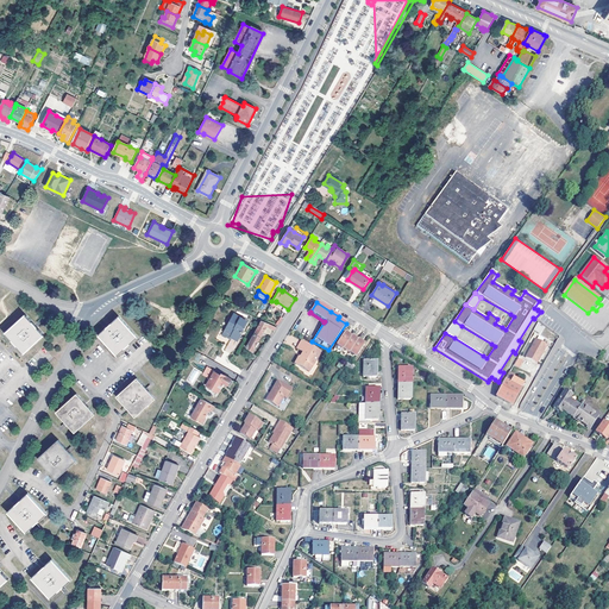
[(245,320),(233,313),(223,334),(225,336),(226,337),(228,338),(230,337),(237,340),(243,328),(242,328),(245,320)]
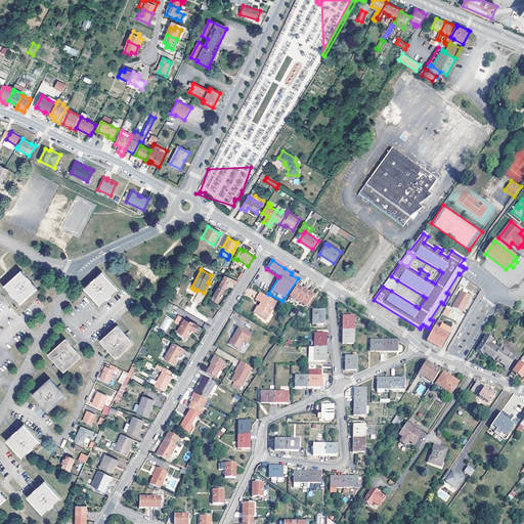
[(439,270),(432,281),(435,284),(442,272),(439,270)]
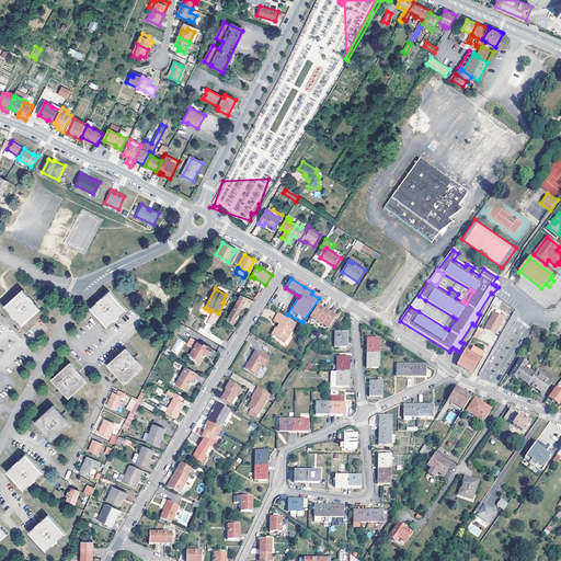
[(41,309),(23,290),(4,308),(21,325),(41,309)]
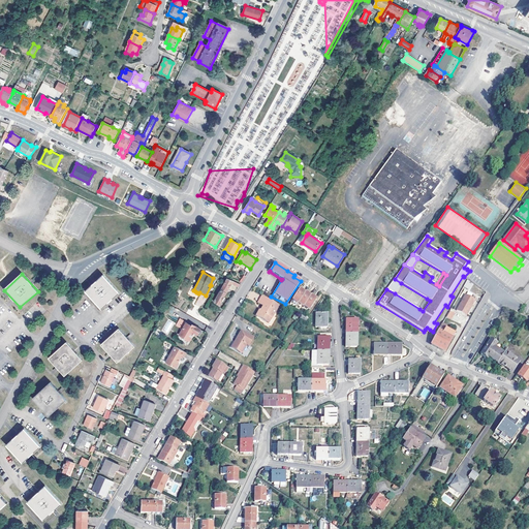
[(101,309),(119,292),(103,276),(85,291),(101,309)]
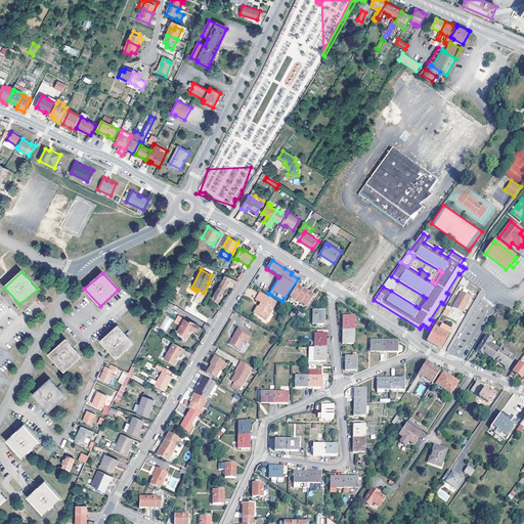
[(237,281),(225,275),(211,300),(216,303),(219,298),(220,298),(222,295),(221,294),(229,280),(235,285),(237,281)]
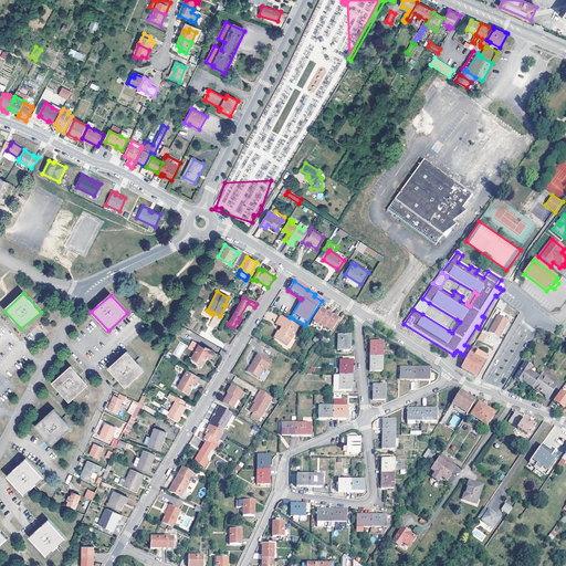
[(422,299),(413,310),(422,314),(429,303),(422,299)]
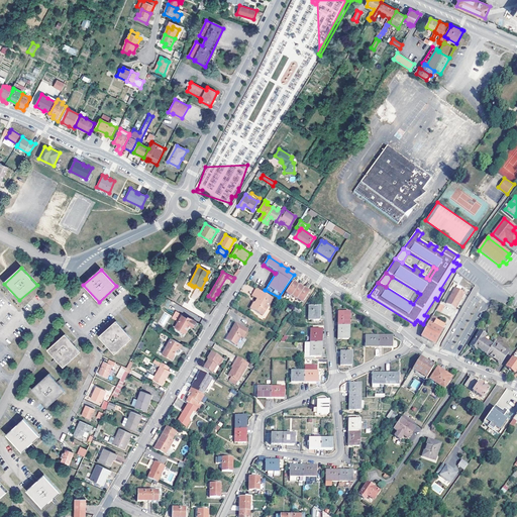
[(453,281),(459,283),(462,276),(455,274),(453,281)]
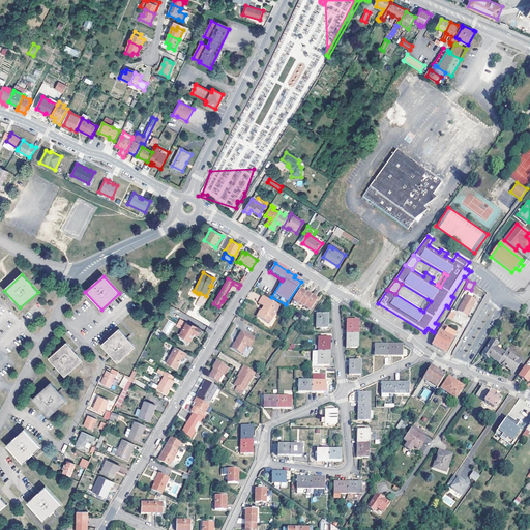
[(299,304),(299,303),(305,293),(300,290),(293,300),(299,304)]
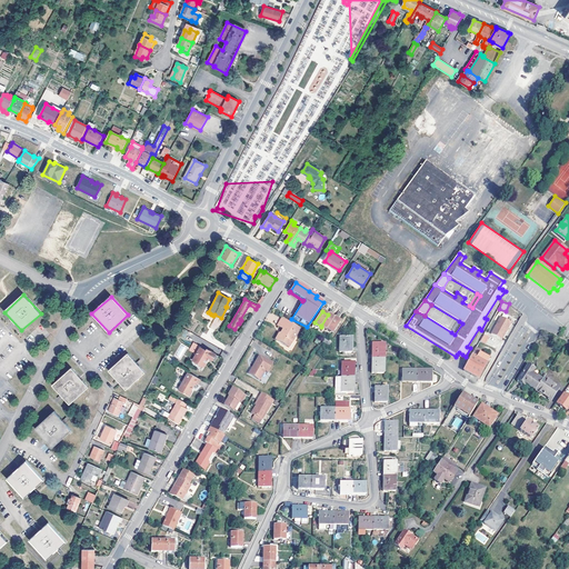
[(327,329),(335,318),(335,317),(333,318),(328,315),(321,326),(327,329)]
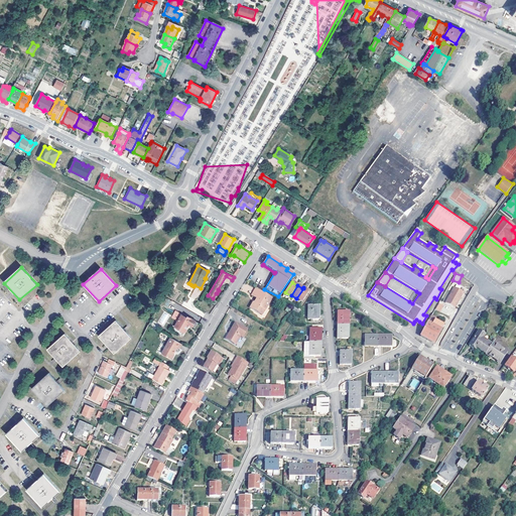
[(445,303),(455,308),(464,293),(454,287),(445,303)]
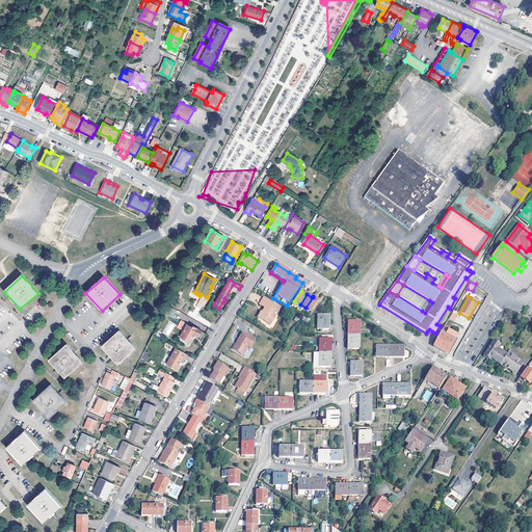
[(313,297),(306,308),(312,311),(318,300),(313,297)]
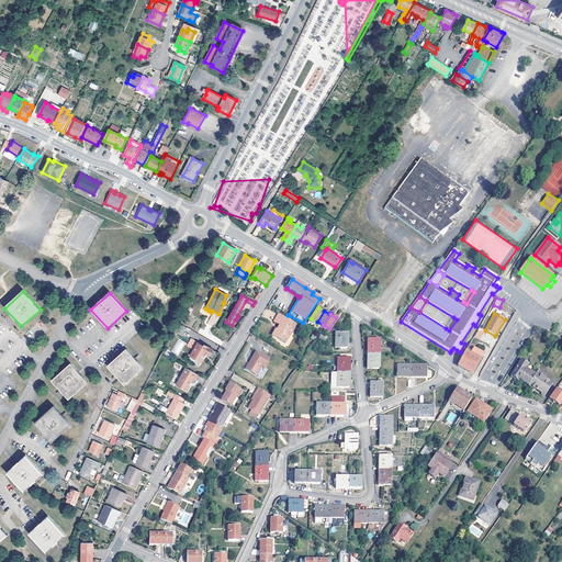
[(273,322),(279,325),(280,326),(278,330),(276,329),(274,330),(271,335),(282,341),(284,337),(288,338),(294,325),(277,315),(273,322)]
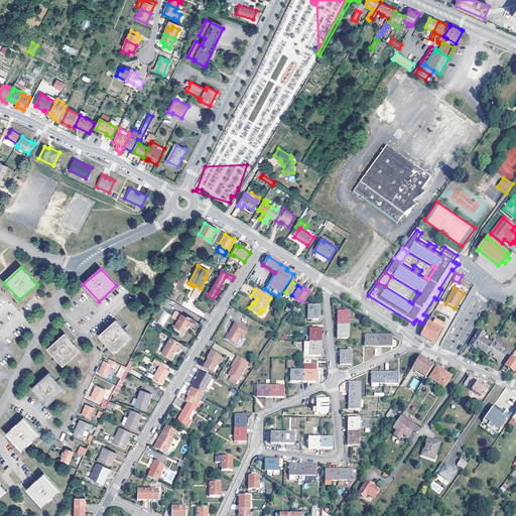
[(409,301),(412,303),(419,293),(416,291),(409,301)]
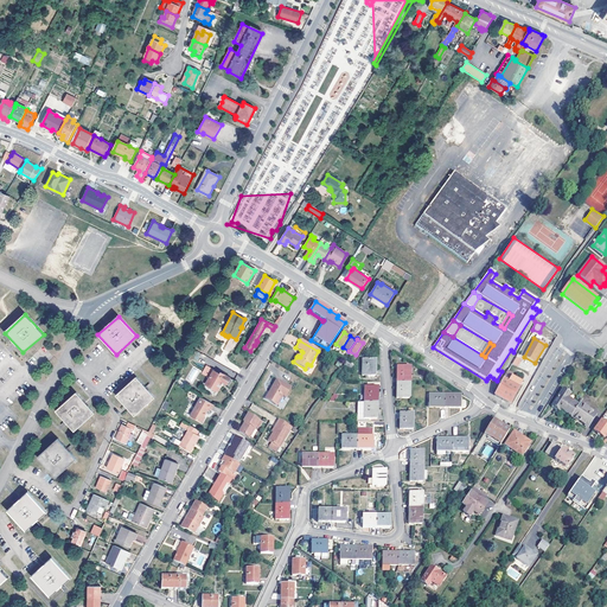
[(375,360),(363,360),(362,376),(375,376),(375,360)]
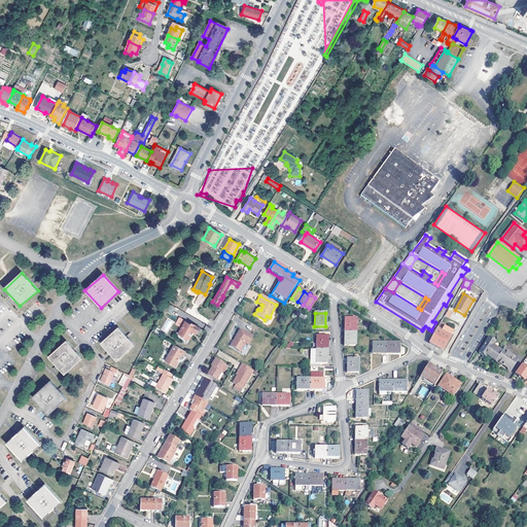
[(345,331),(355,332),(355,318),(345,318),(345,331)]
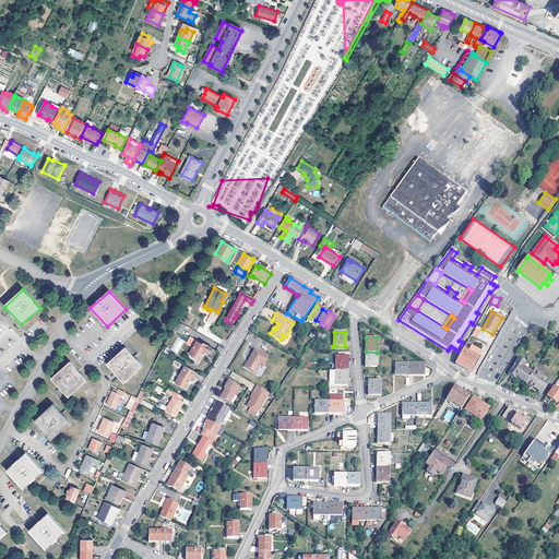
[(204,352),(207,354),(211,348),(204,345),(203,346),(195,342),(189,355),(199,360),(202,355),(201,354),(202,351),(204,352)]
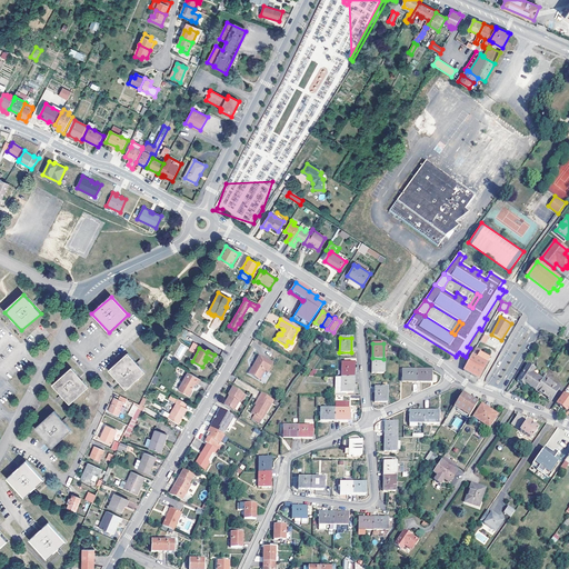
[(472,376),(479,379),(490,359),(480,353),(481,351),(476,348),(463,370),(472,376)]
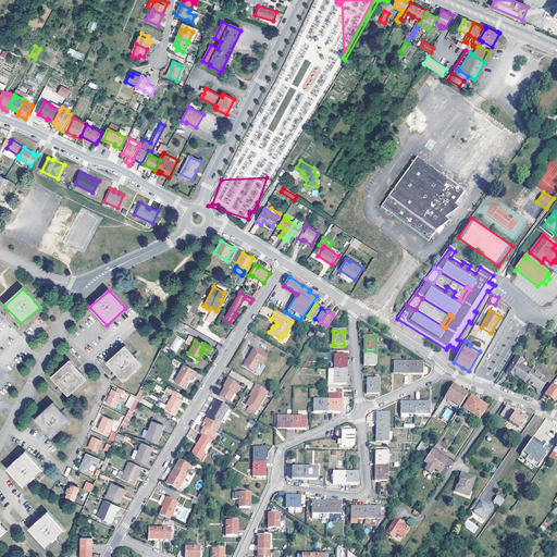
[(106,363),(123,382),(141,364),(125,346),(106,363)]
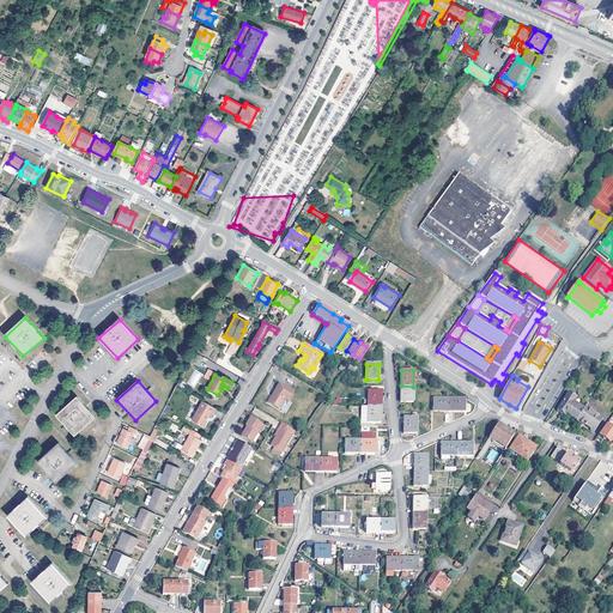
[(285,399),(289,400),(293,392),(279,383),(268,401),(279,408),(285,399)]
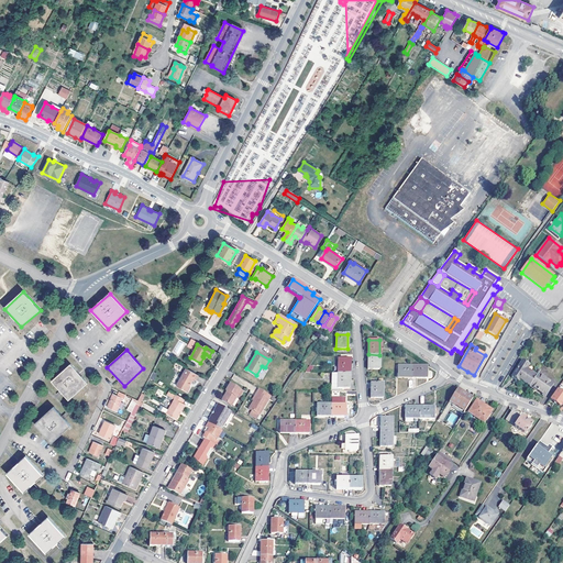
[(379,355),(368,354),(367,368),(379,370),(379,355)]
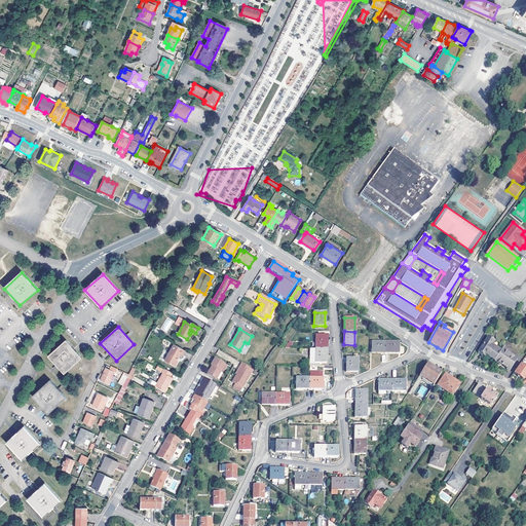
[(314,348),(326,349),(326,335),(314,335),(314,348)]
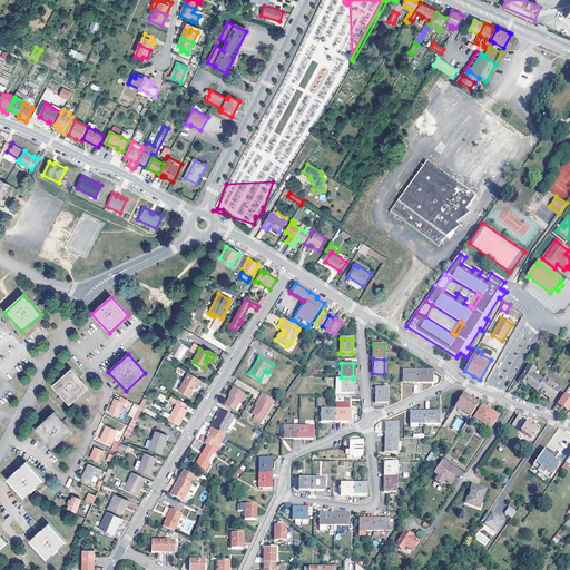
[(537,391),(543,381),(536,376),(537,374),(538,372),(529,365),(518,381),(522,384),(524,382),(527,384),(537,391)]
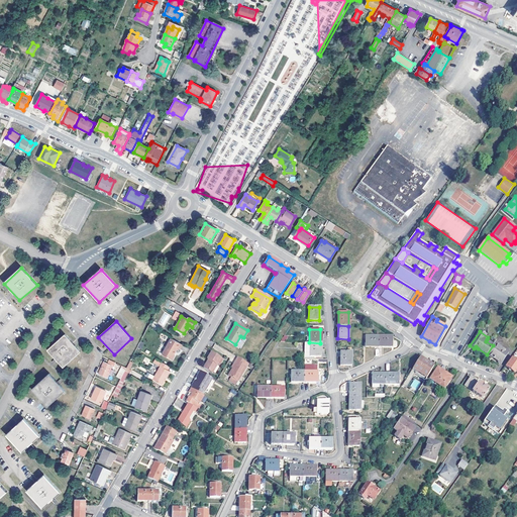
[(80,351),(65,334),(47,349),(63,368),(80,351)]
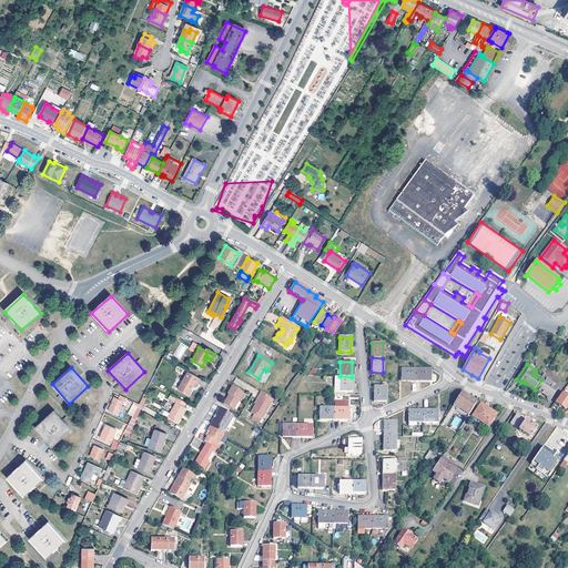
[(401,381),(415,382),(416,369),(402,369),(401,381)]
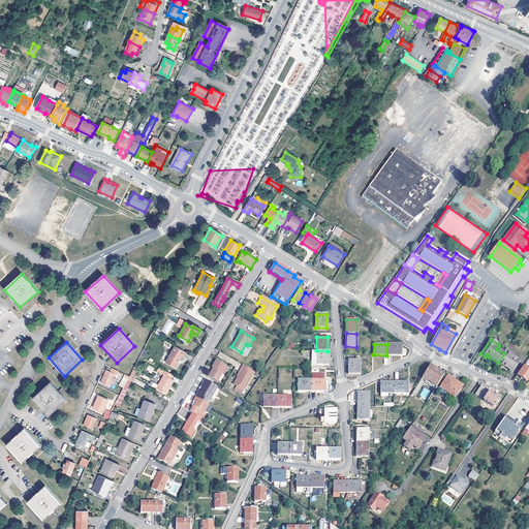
[(387,344),(386,355),(401,355),(401,344),(387,344)]
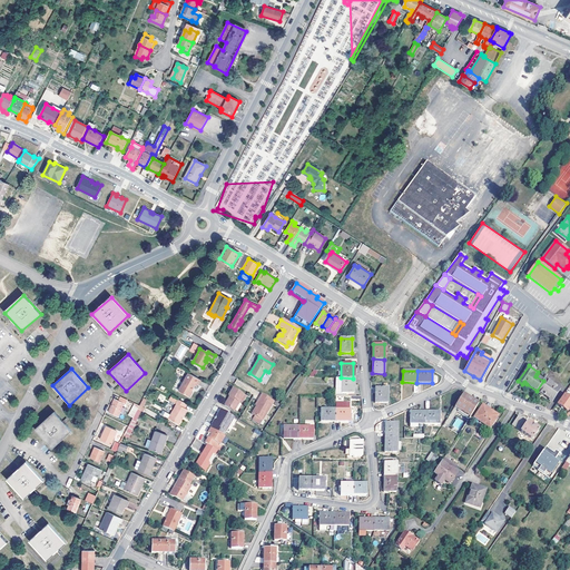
[(198,381),(186,373),(176,391),(187,396),(188,396),(190,393),(190,390),(194,383),(196,385),(198,381)]
